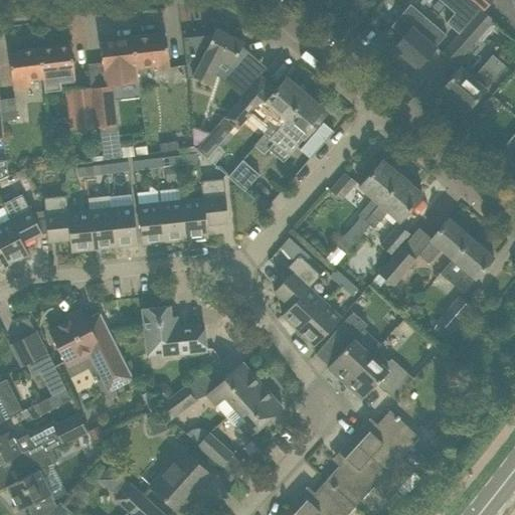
[(466,0),(450,18),(462,29),(463,30),(481,9),(470,0),(466,0)]
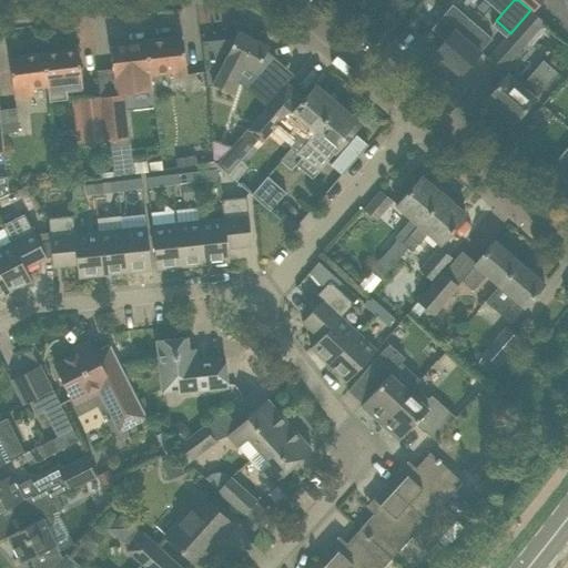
[(541,0),(520,0),(533,10),(541,0)]
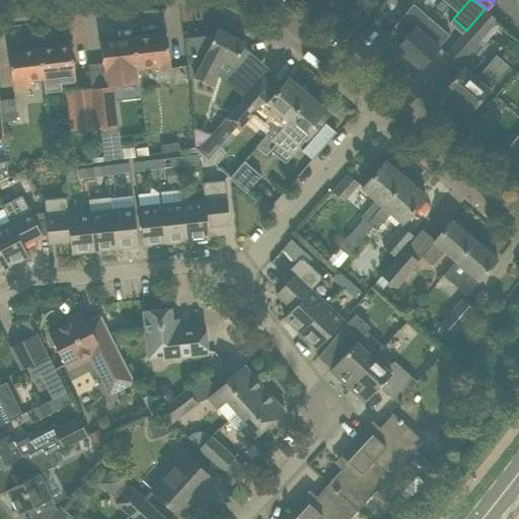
[(410,61),(420,69),(449,35),(413,4),(393,26),(405,36),(396,48),(399,51),(396,55),(406,64),(410,61)]
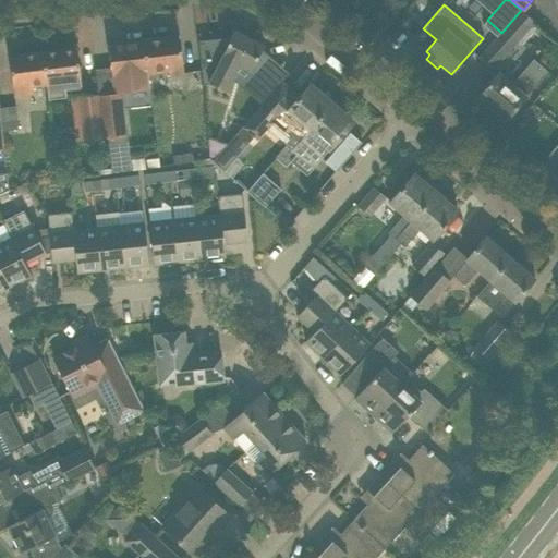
[(501,33),(500,32),(477,57),(493,70),(535,22),(521,10),(501,33)]
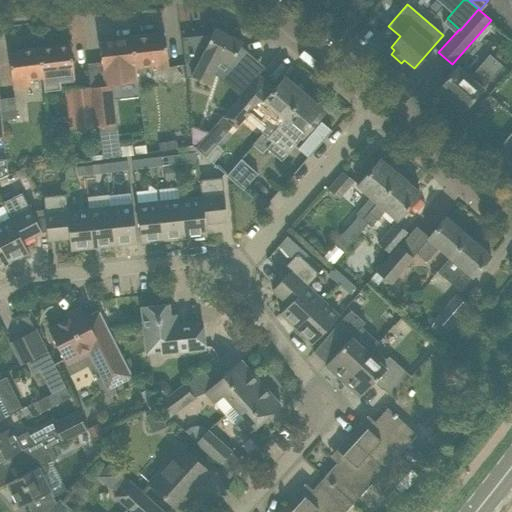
[(212,34),(182,37),(186,78),(194,77),(207,84),(219,59),(229,64),(228,67),(239,76),(255,58),(240,45),(242,42),(241,41),(241,42),(216,29),(215,28),(212,34)]
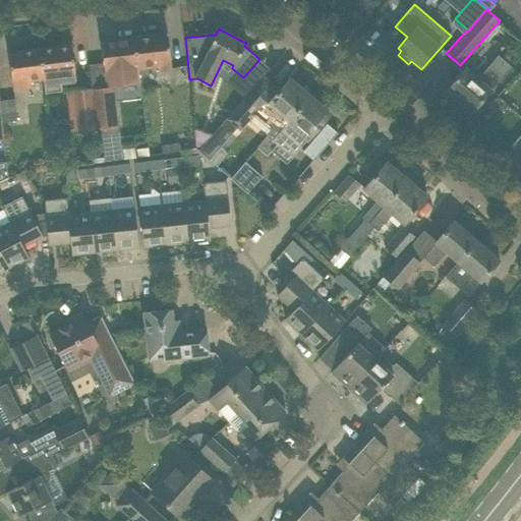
[(167,34),(133,38),(137,70),(157,67),(158,72),(172,70),(167,34)]
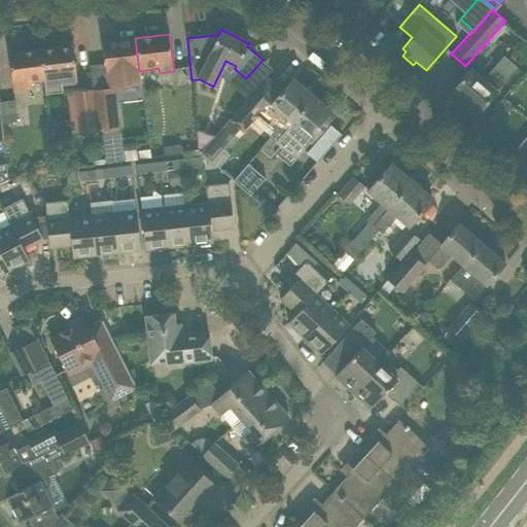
[(139,71),(135,38),(102,42),(107,86),(141,83),(139,71)]
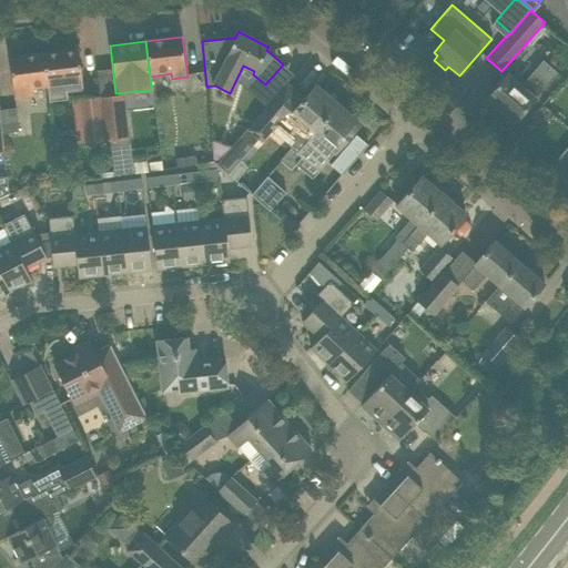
[(48,88),(47,88),(49,102),(67,100),(66,93),(83,91),(78,49),(43,53),(48,88)]
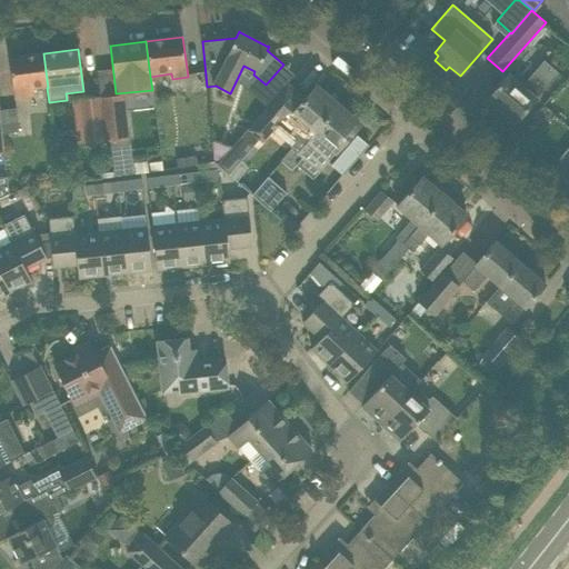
[(33,90),(47,88),(48,88),(43,53),(9,58),(15,99),(33,97),(33,90)]
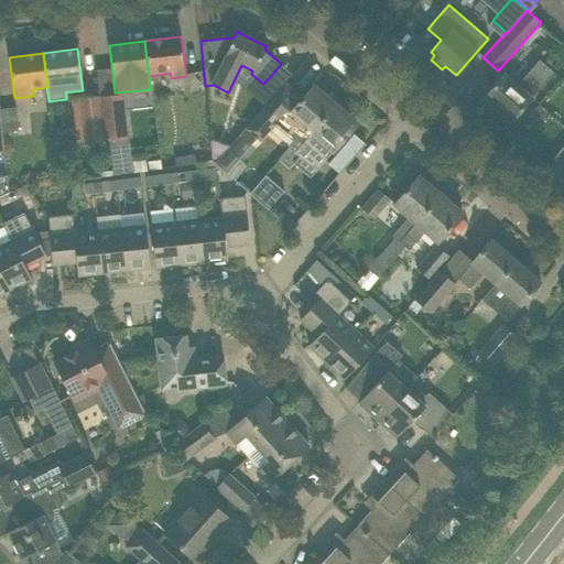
[(496,115),(503,121),(506,121),(508,119),(511,121),(540,88),(548,94),(561,78),(539,60),(518,85),(505,74),(484,98),(498,110),(496,112),(496,115)]
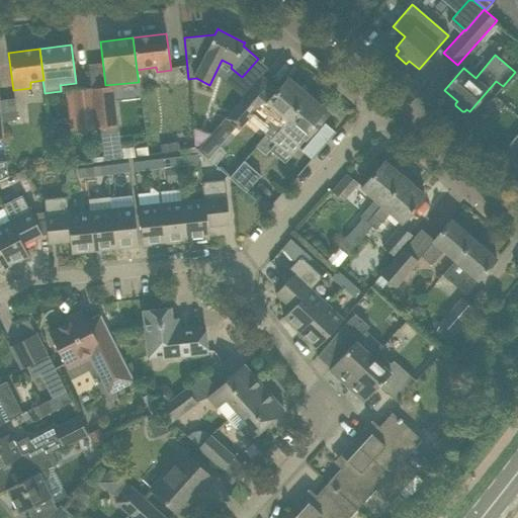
[(265,156),(275,144),(270,140),(308,95),(287,78),(278,89),(261,76),(196,151),(207,160),(235,127),(252,113),(268,127),(262,135),(264,136),(256,147),(265,156)]
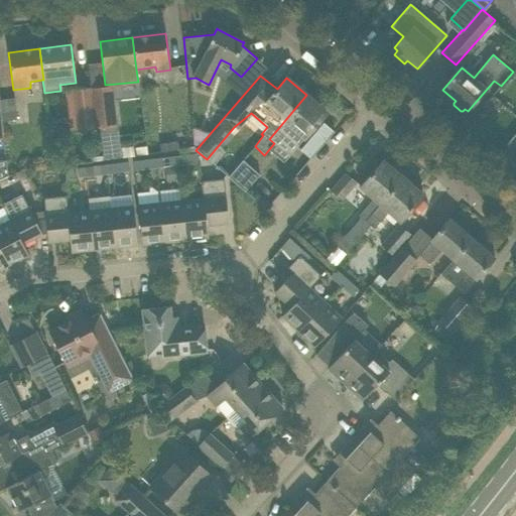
[(122,84),(123,106),(142,105),(141,84),(122,84)]
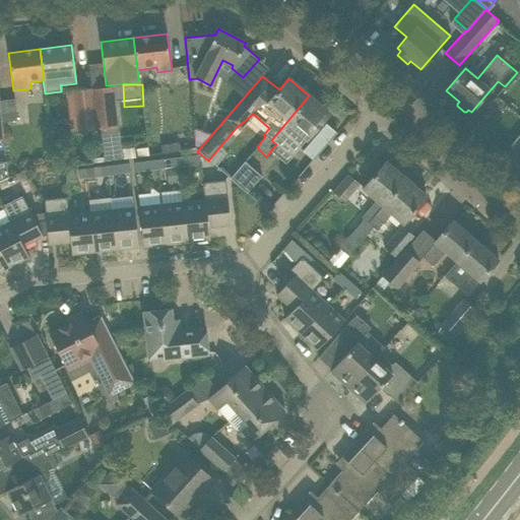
[(113,86),(92,89),(99,130),(118,128),(113,86)]
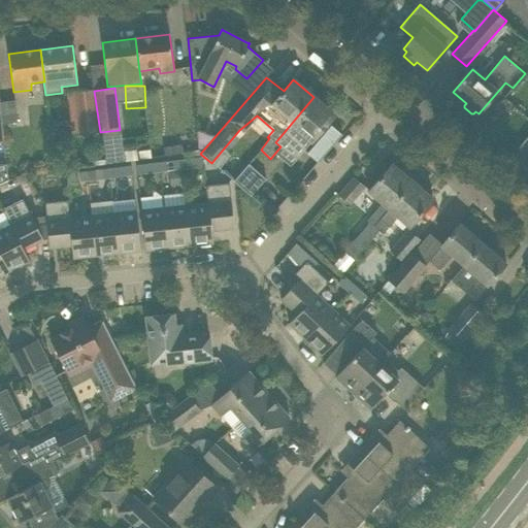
[(100,132),(94,91),(66,94),(71,136),(100,132)]
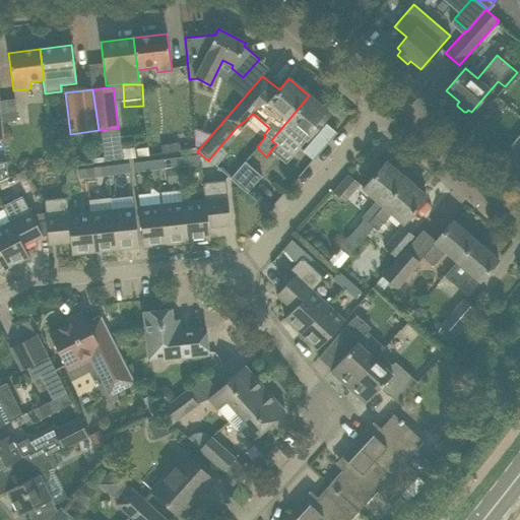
[(271,140),(276,144),(281,138),(297,151),(301,146),(304,148),(303,150),(313,159),(312,160),(312,161),(337,132),(323,120),(329,113),(309,95),(271,140)]
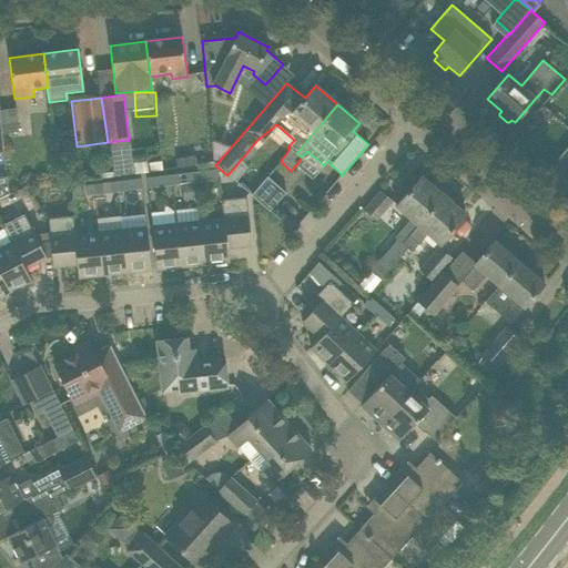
[(16,109),(0,109),(0,119),(1,132),(18,131),(16,109)]
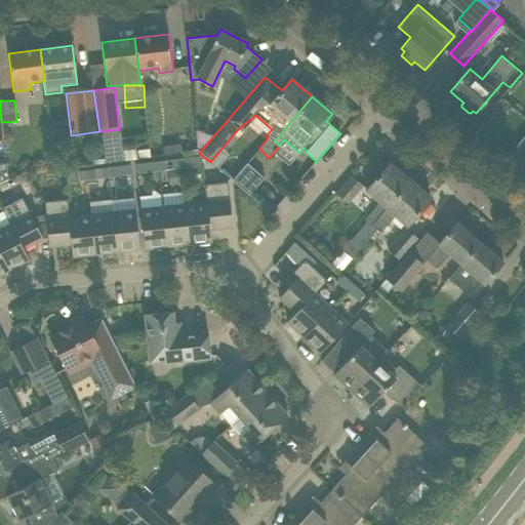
[(524,154),(518,149),(506,163),(524,179),(524,154)]
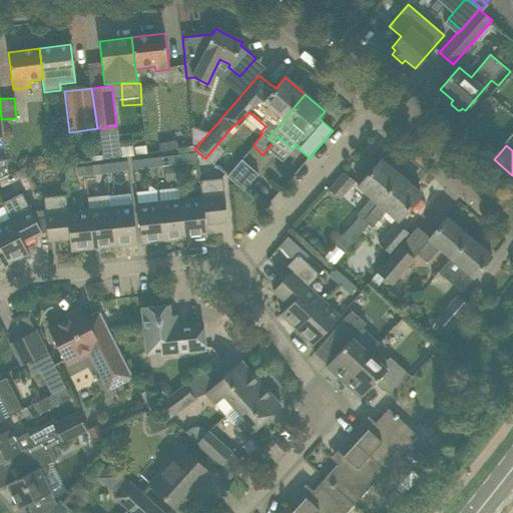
[(145,146),(134,147),(135,155),(146,153),(145,146)]
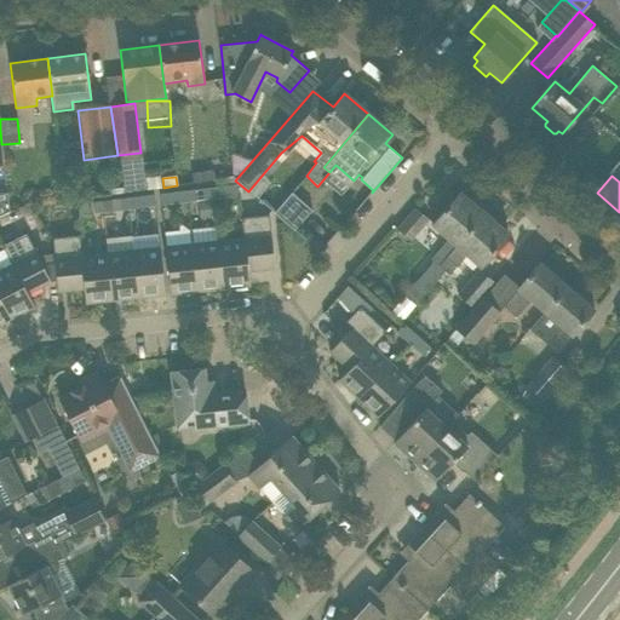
[(237,196),(236,185),(225,187),(227,197),(237,196)]
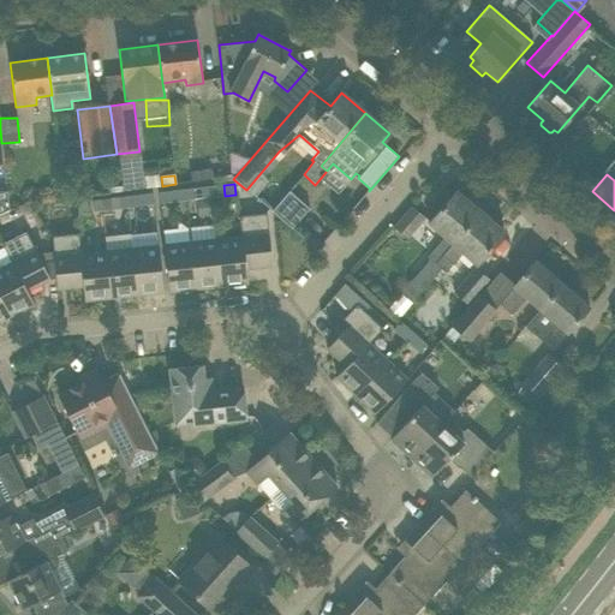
[(220,196),(219,186),(201,187),(202,198),(220,196)]
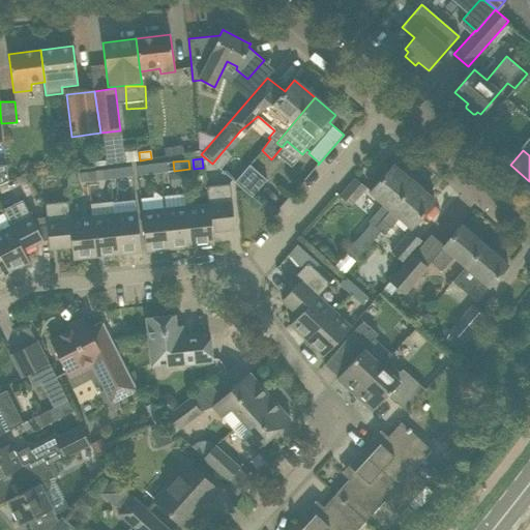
[(168,172),(167,163),(151,165),(153,174),(168,172)]
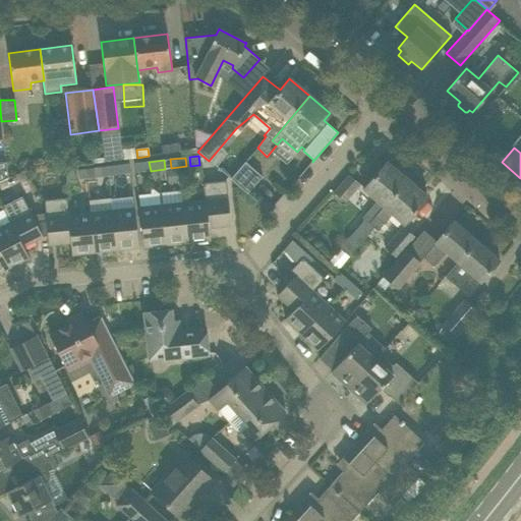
[(231,178),(248,193),(264,176),(245,161),(231,178)]
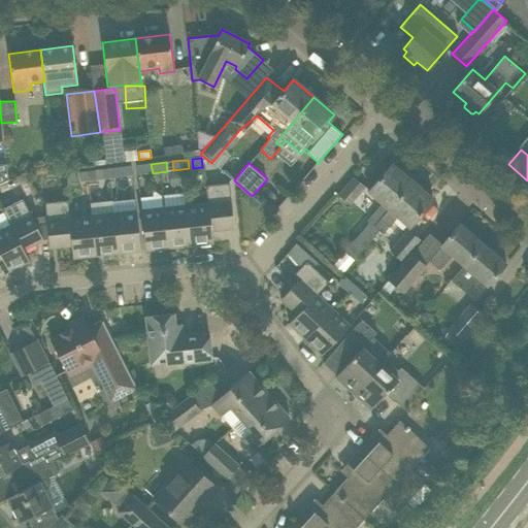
[(6,164),(0,164),(0,183),(8,179),(6,164)]
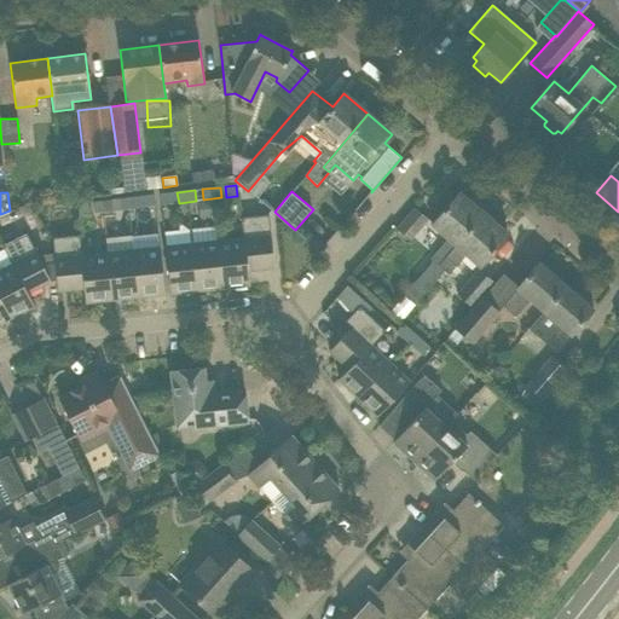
[(179,203),(177,192),(160,195),(161,204),(179,203)]
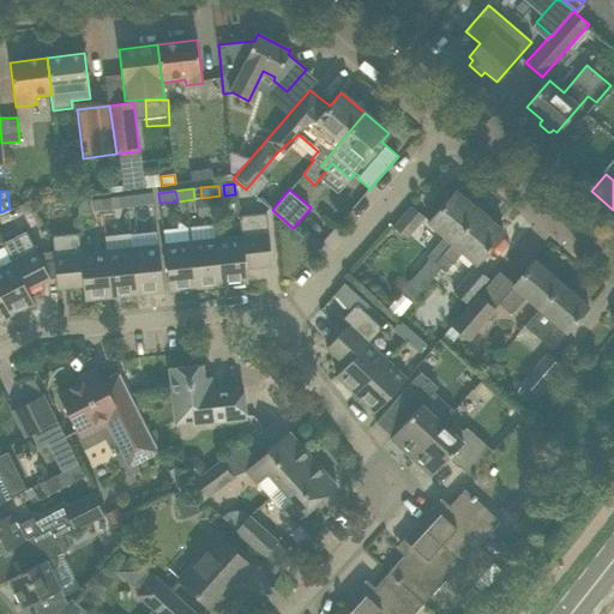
[(427,257),(429,259),(434,263),(480,212),(456,192),(429,222),(445,235),(427,257)]
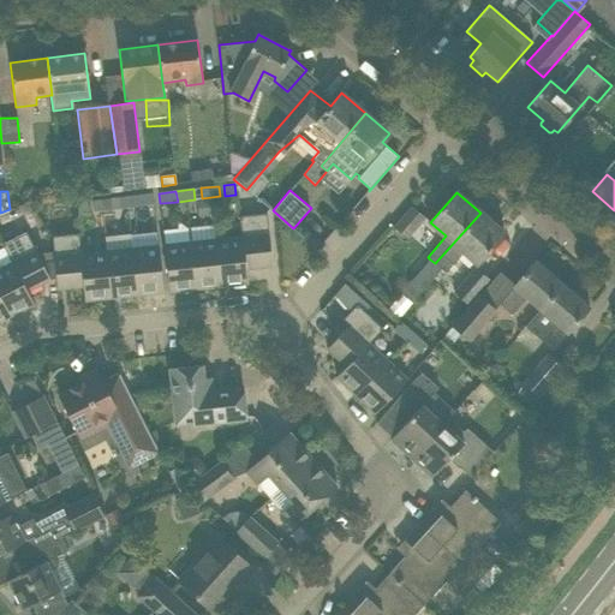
[(154,204),(153,193),(136,196),(137,207),(154,204)]
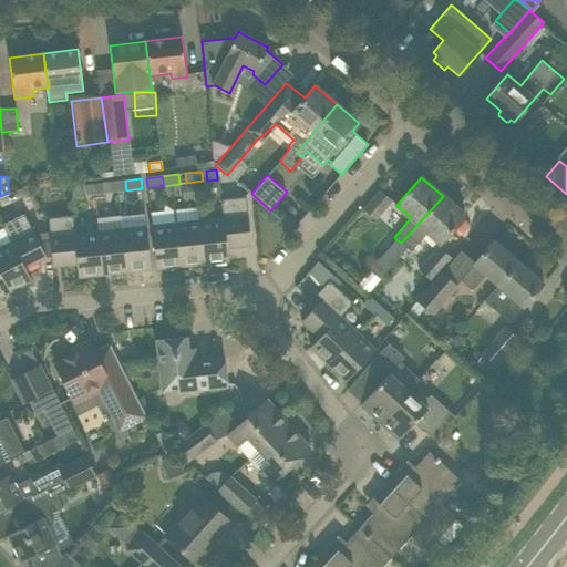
[(126,191),(125,181),(109,183),(110,192),(126,191)]
